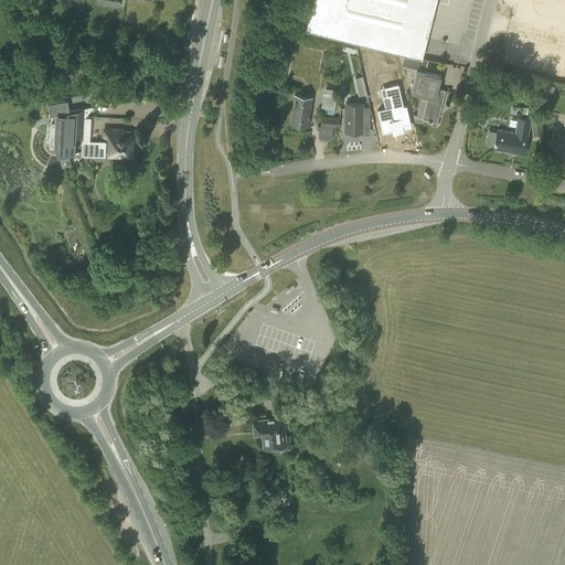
[(312,0),(306,29),(309,30),(398,52),(398,51),(422,56),(428,32),(436,3),(450,7),(443,38),(458,41),(468,0),(312,0)]
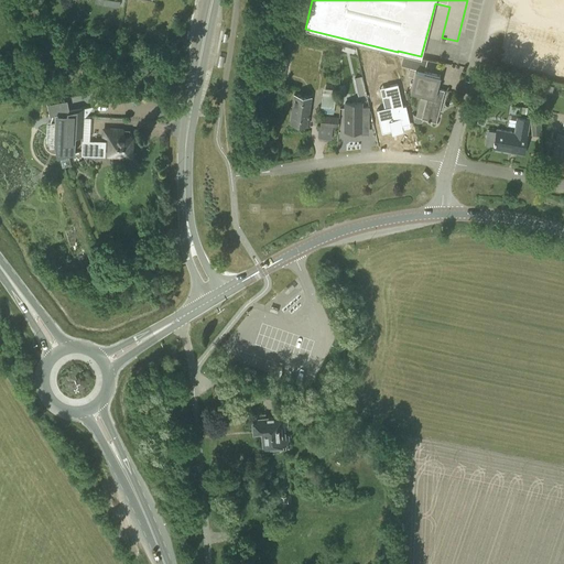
[(563,0),(506,0),(502,6),(563,19),(563,0)]
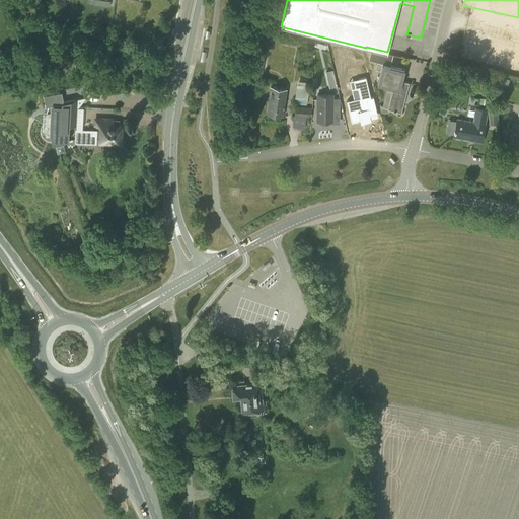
[(463,40),(459,62),(518,76),(518,59),(490,52),(491,46),(463,40)]
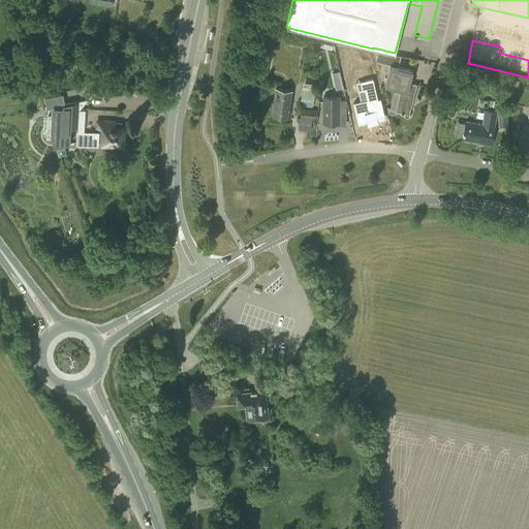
[(395,54),(395,53),(373,48),(373,49),(379,51),(376,61),(390,64),(384,86),(401,90),(395,111),(409,115),(416,85),(410,83),(413,70),(398,67),(401,56),(395,54)]
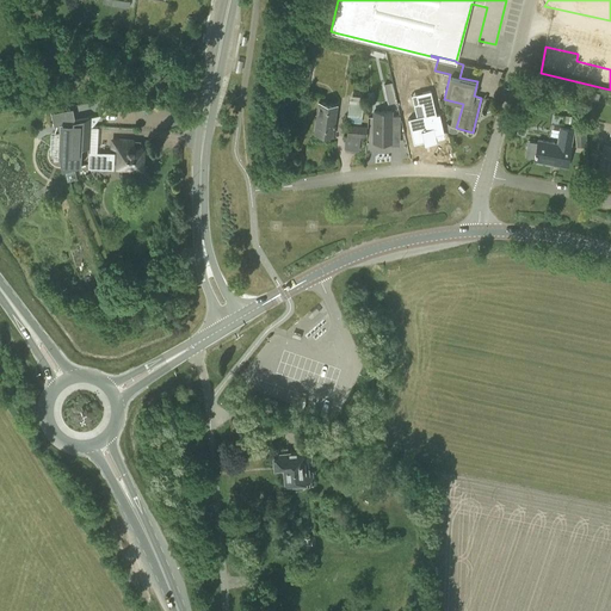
[(308,87),(312,66),(301,63),(297,85),(308,87)]
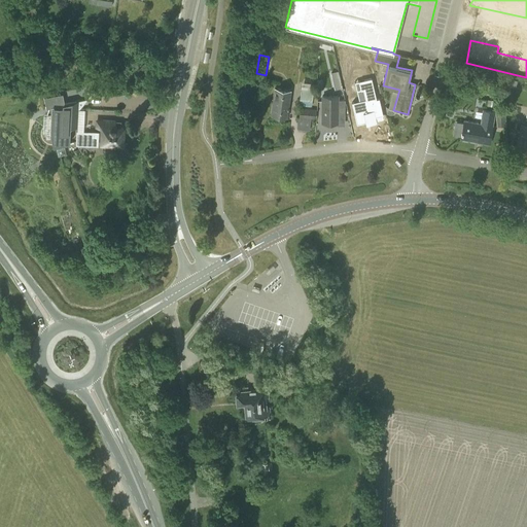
[(365,100),(352,102),(356,124),(369,121),(369,125),(377,123),(376,116),(383,115),(379,99),(376,100),(372,78),(359,80),(361,90),(363,89),(365,100)]
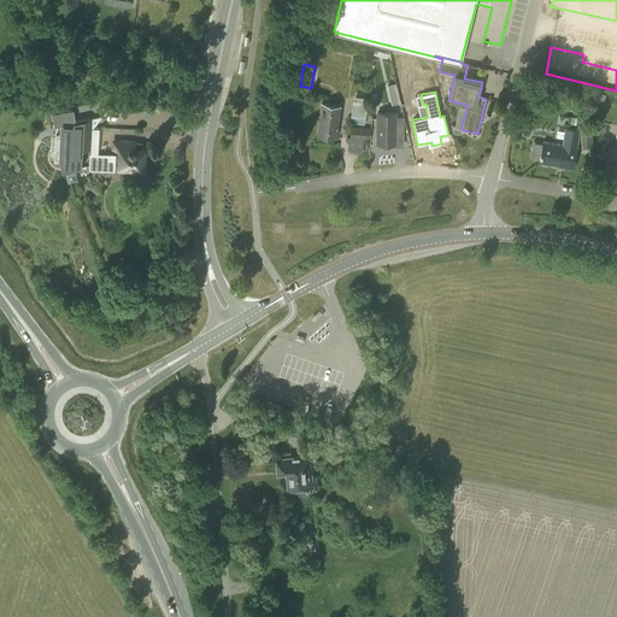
[(365,117),(368,103),(353,100),(351,116),(365,117)]
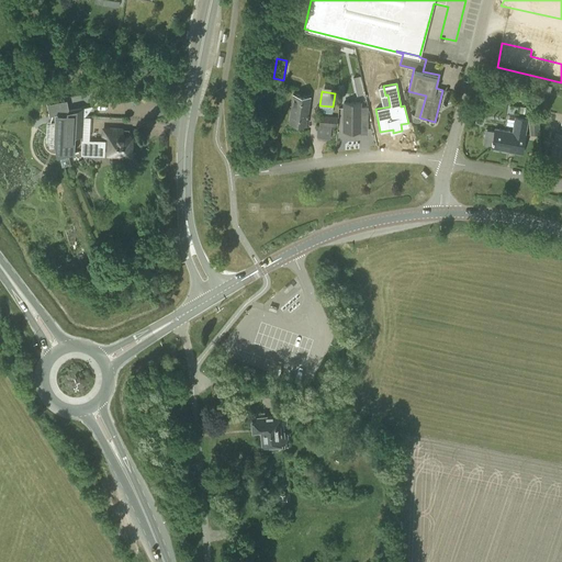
[(306,125),(310,97),(293,93),(289,122),(306,125)]
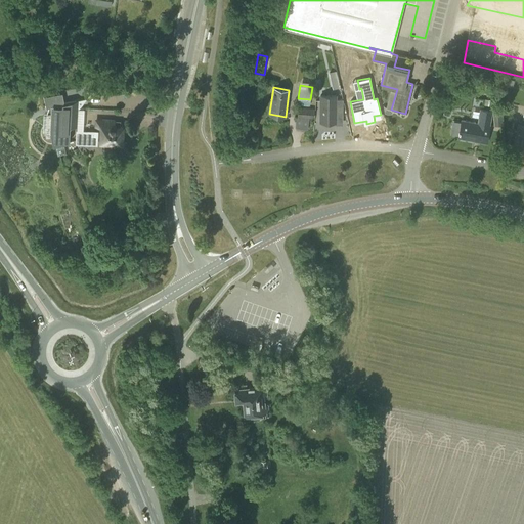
[(51,105),(64,102),(62,93),(44,96),(46,107),(51,106),(51,105)]
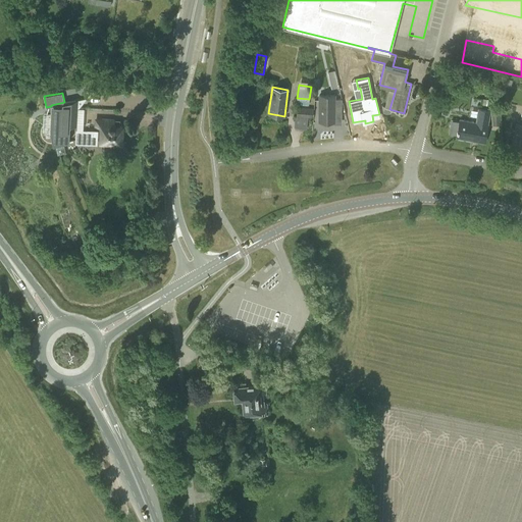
[(342,110),(342,103),(342,99),(334,99),(334,95),(319,95),(319,121),(334,121),(334,110),(342,110)]
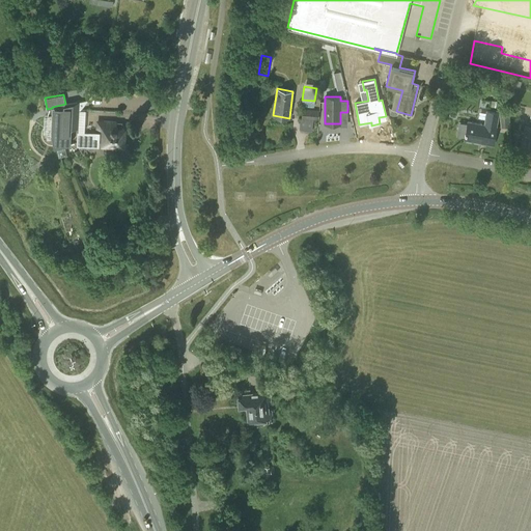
[(452,104),(458,106),(460,99),(454,96),(452,104)]
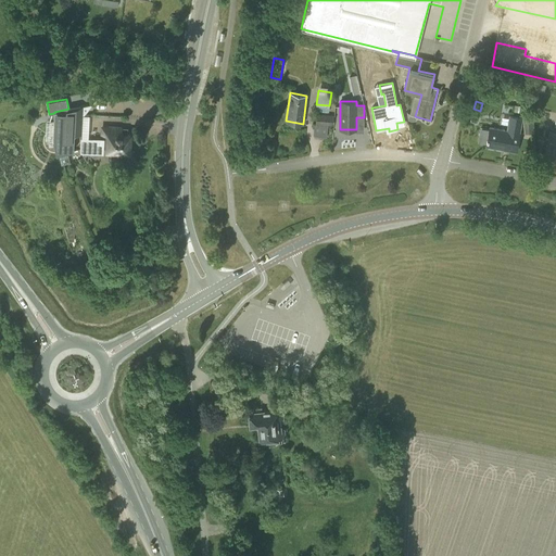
[(68,109),(54,112),(54,113),(55,122),(57,122),(55,139),(59,153),(67,151),(73,150),(75,135),(81,135),(83,115),(84,105),(68,109)]
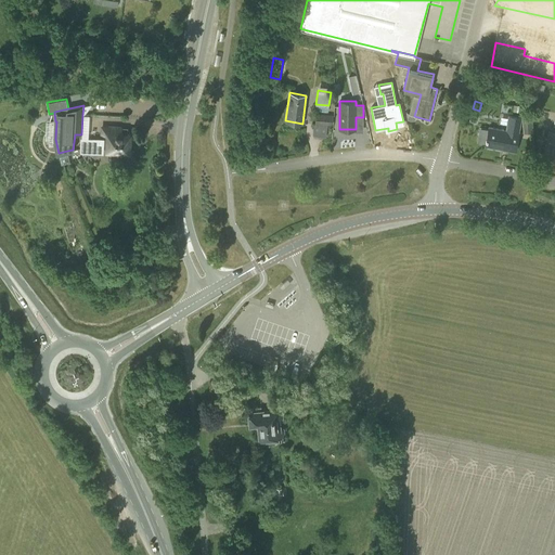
[(333,125),(334,115),(315,114),(315,125),(333,125)]
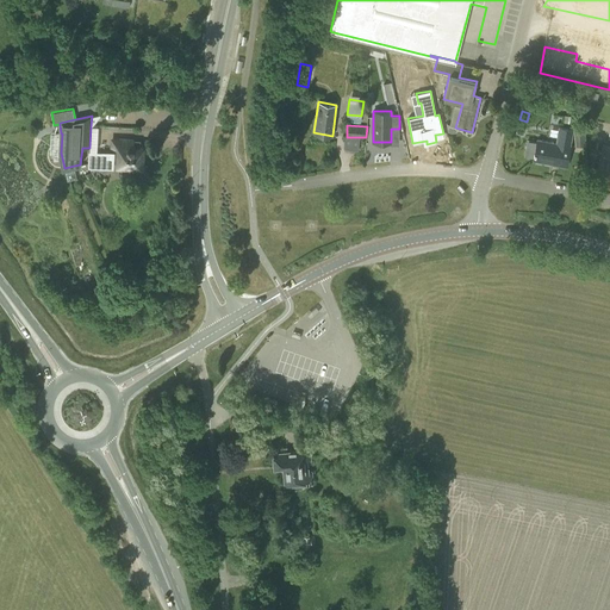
[(576,145),(585,145),(583,126),(574,126),(576,145)]
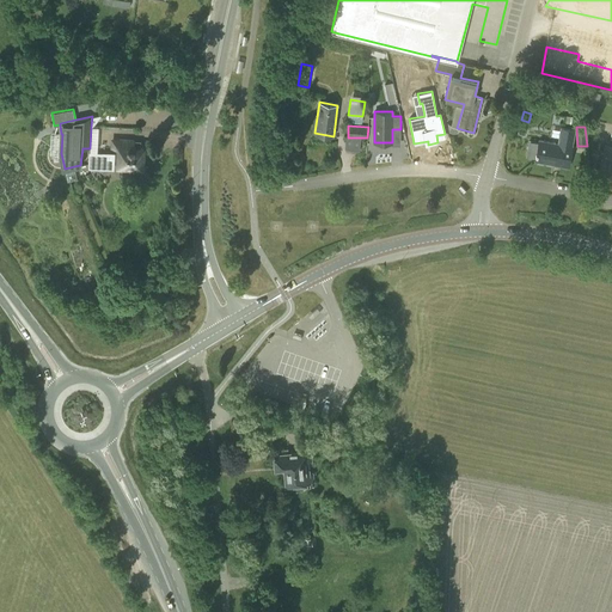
[(571,146),(574,130),(561,128),(558,144),(539,140),(536,160),(554,164),(554,161),(569,164),(573,146),(571,146)]
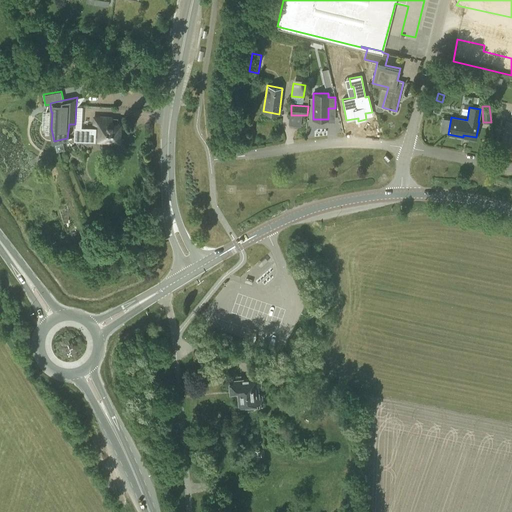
[(92,117),(92,124),(98,124),(99,124),(99,140),(98,145),(117,146),(118,140),(120,140),(120,138),(121,137),(122,134),(120,132),(121,124),(110,123),(110,117),(100,117),(92,117)]
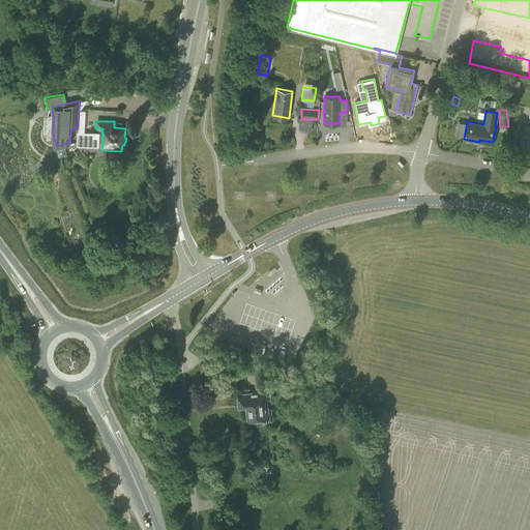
[(529,126),(525,125),(519,149),(526,151),(526,153),(529,154),(529,126)]
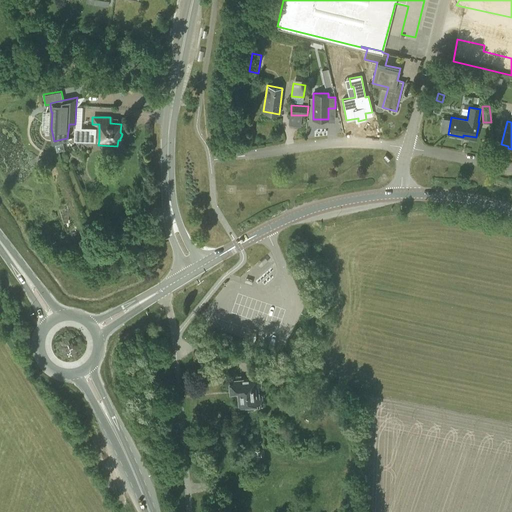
[(82,129),(82,137),(96,138),(96,130),(82,129)]
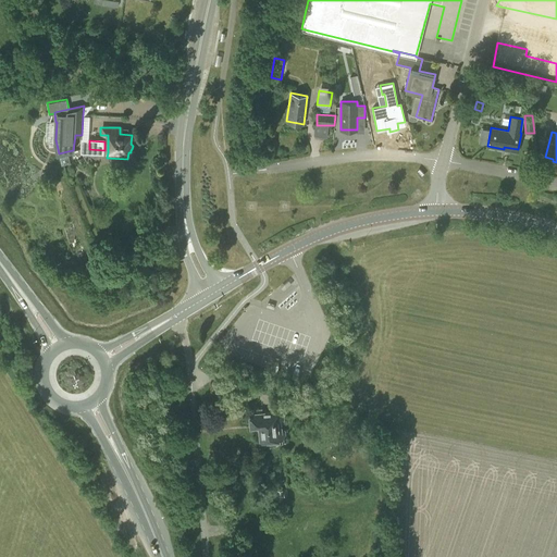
[(67,151),(59,153),(62,165),(70,163),(67,151)]
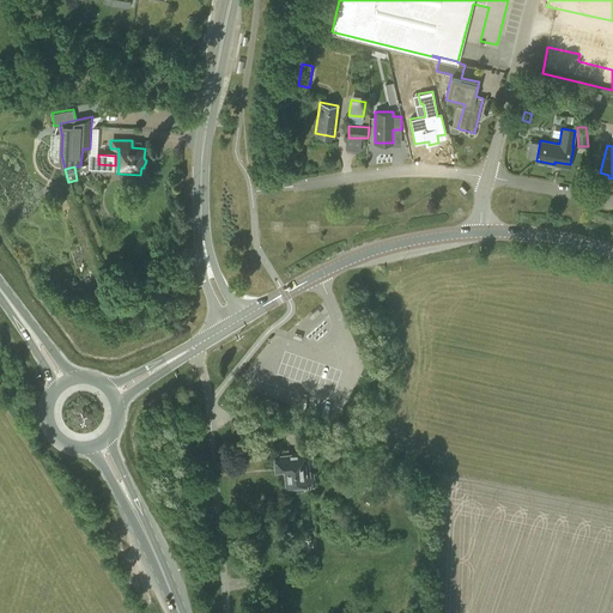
[(317,308),(309,315),(313,319),(321,311),(317,308)]
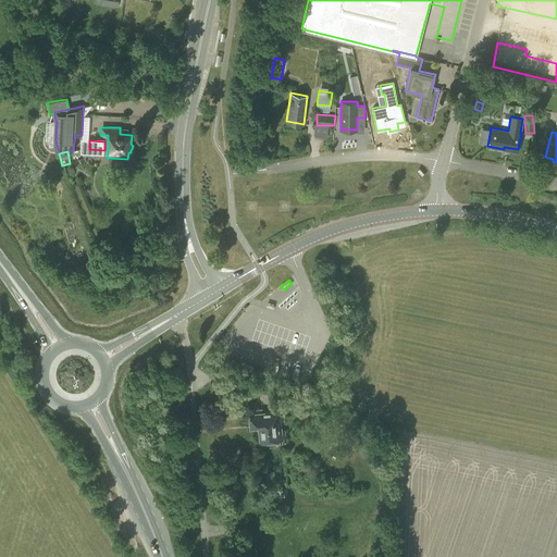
[(310,415),(312,405),(300,403),(294,400),(292,410),(310,415)]
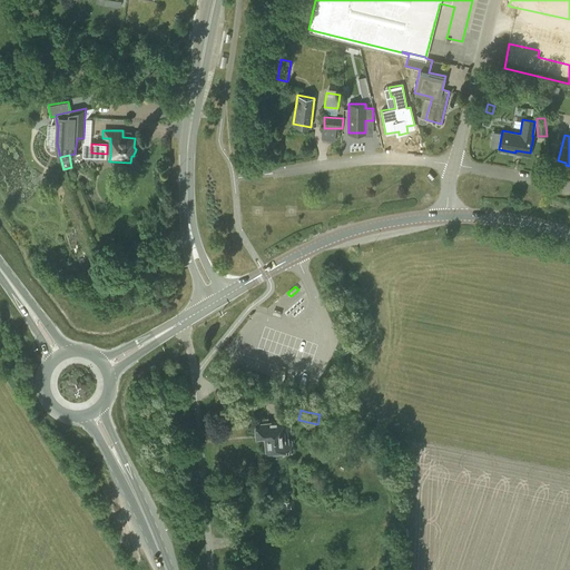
[(291,425),(290,416),(276,418),(276,420),(268,420),(267,418),(262,419),(262,421),(255,421),(256,438),(265,436),(266,454),(288,452),(288,450),(293,449),(292,439),(288,440),(287,430),(291,430),(291,425)]
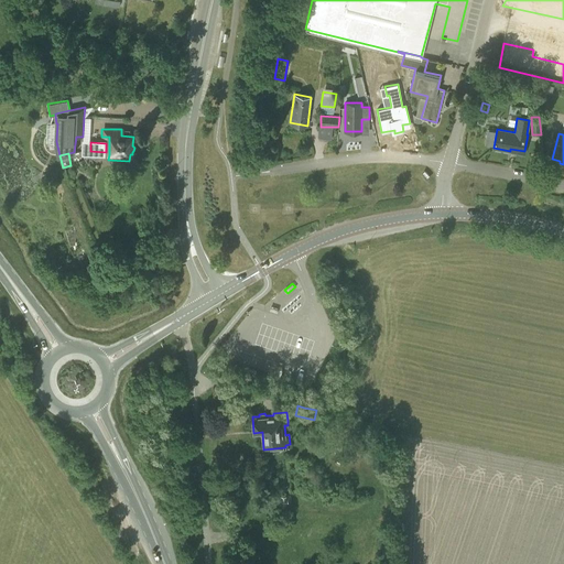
[(278,505),(292,503),(291,494),(277,495),(278,505)]
